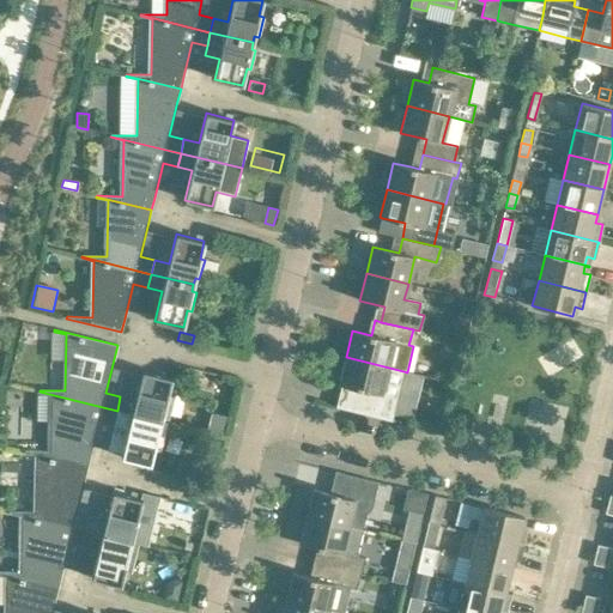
[(392,422),(404,371),(346,357),(339,384),(351,387),(345,410),(392,422)]
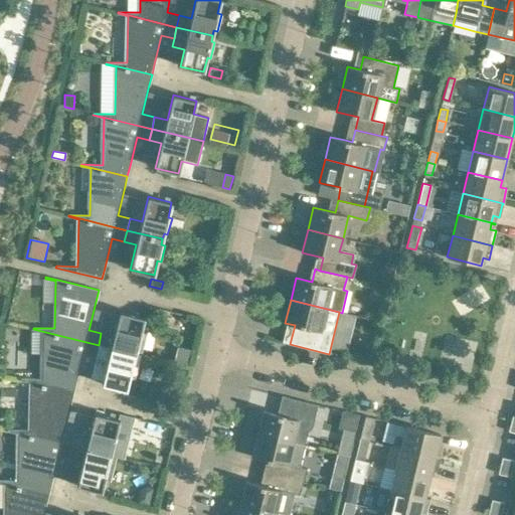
[(114,336),(101,333),(99,345),(141,355),(147,331),(141,329),(144,318),(120,312),(114,336)]
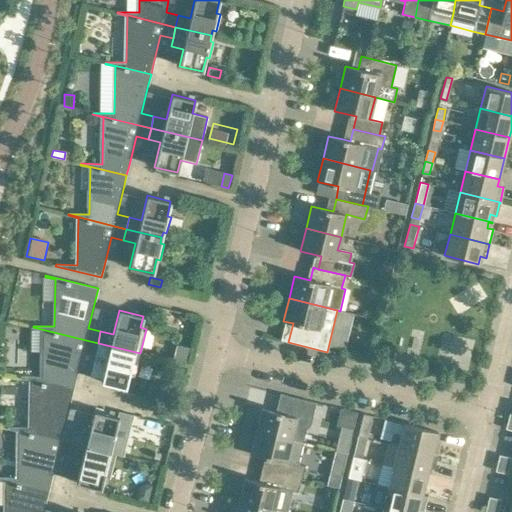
[(20,376),(20,377),(73,390),(76,380),(83,351),(95,354),(98,343),(33,327),(32,328),(43,330),(42,377),(20,376)]
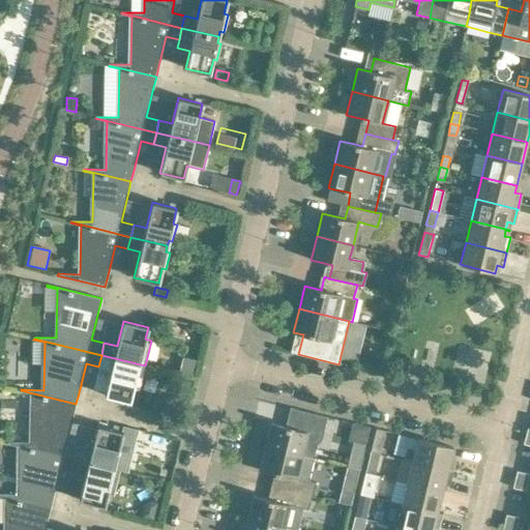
[(139,391),(145,365),(101,355),(98,366),(111,370),(105,395),(129,402),(133,389),(139,391)]
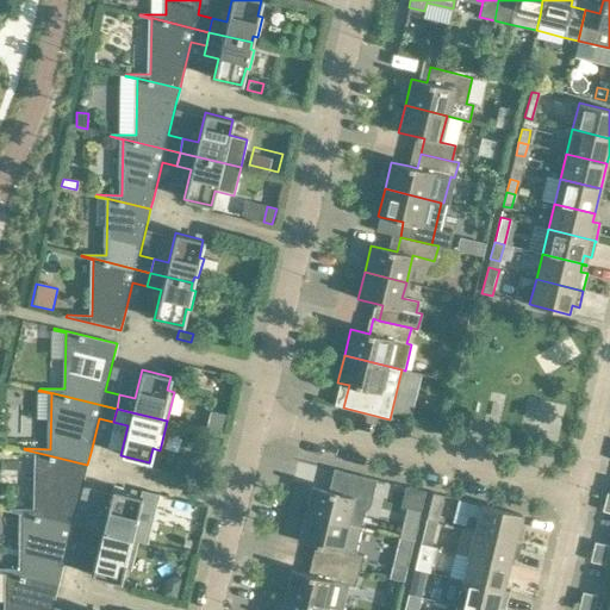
[(85,477),(87,465),(24,449),(24,450),(36,453),(35,509),(10,509),(10,510),(87,529),(91,515),(75,511),(85,477)]
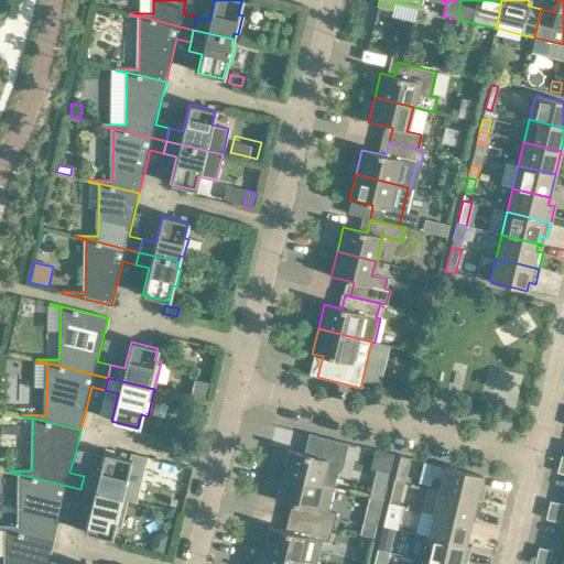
[(289,449),(282,475),(321,485),(324,469),(336,473),(342,469),(348,443),(308,434),(304,454),(289,449)]
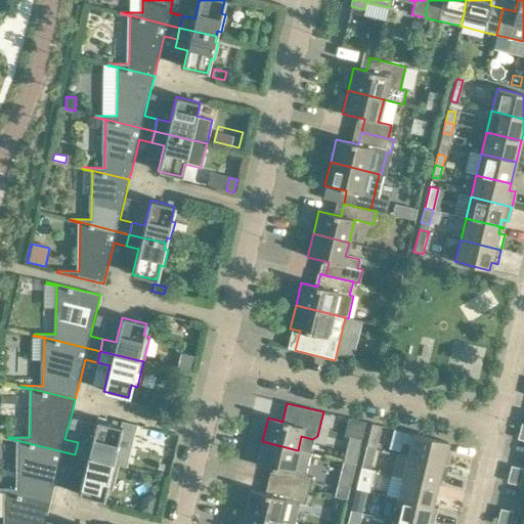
[(360,441),(361,441),(365,424),(348,420),(344,437),(360,441)]
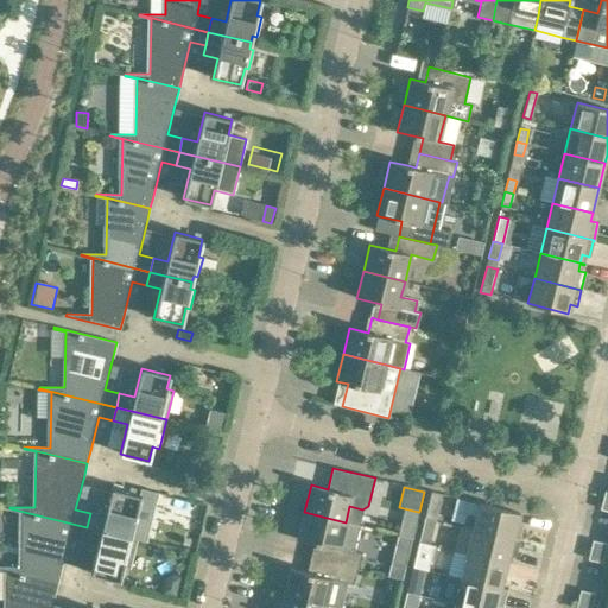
[(90,513),(87,527),(137,539),(147,542),(159,493),(140,488),(140,489),(139,494),(112,488),(109,494),(105,517),(90,513)]
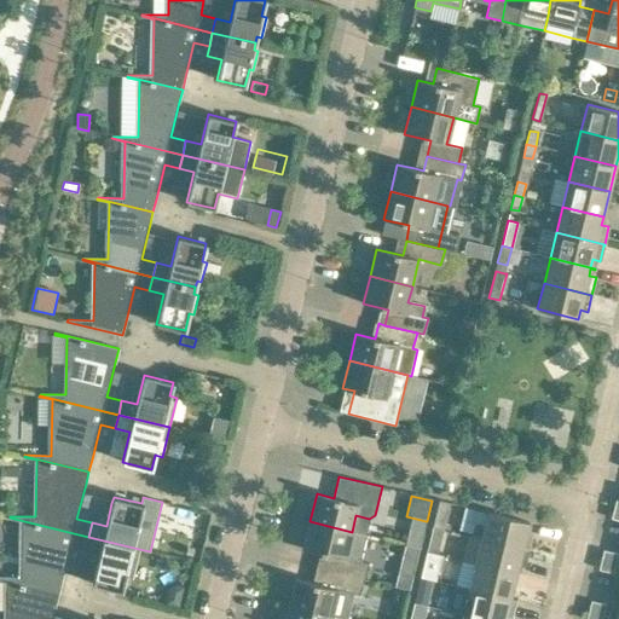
[(439,501),(433,526),(443,528),(449,503),(439,501)]
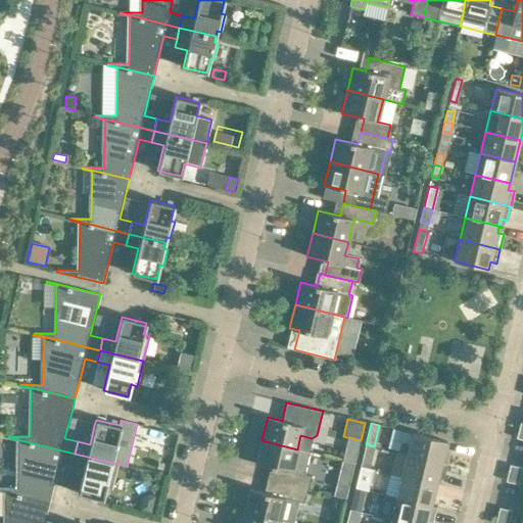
[(450,448),(445,446),(446,441),(412,432),(409,444),(401,442),(398,453),(446,465),(450,448)]
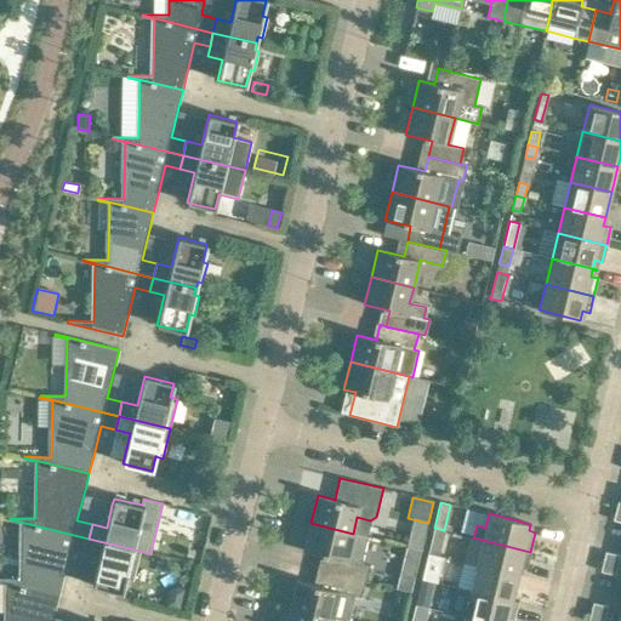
[(0,579),(0,581),(58,596),(62,584),(70,548),(85,552),(89,539),(10,519),(10,520),(22,523),(21,580),(0,579)]
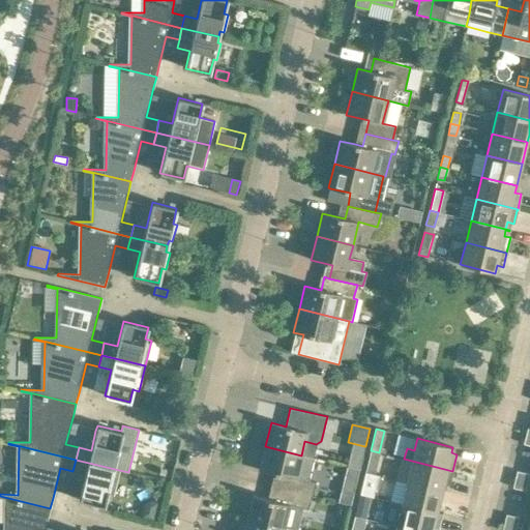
[(265,446),(259,470),(282,475),(278,488),(312,496),(314,486),(315,483),(307,481),(314,458),(301,455),(265,446)]
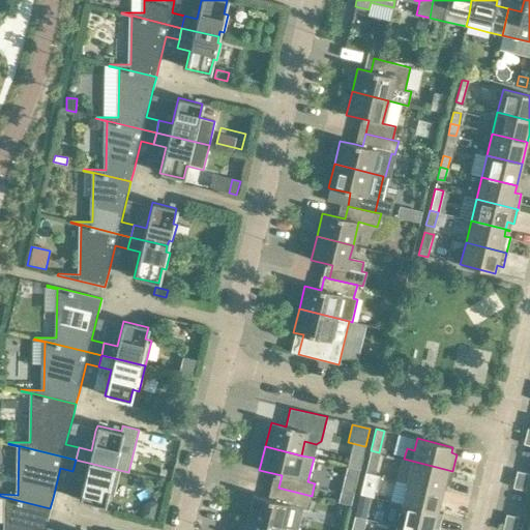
[(371,450),(365,472),(374,474),(379,452),(371,450)]
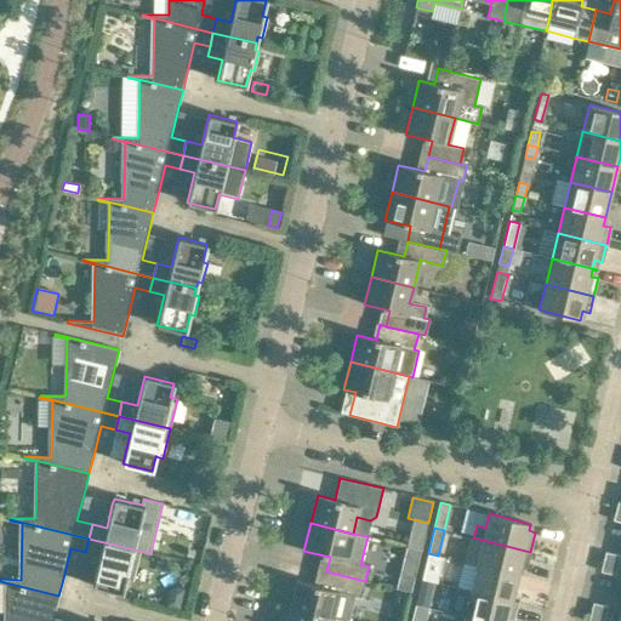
[(421,550),(425,535),(420,534),(409,531),(405,546),(421,550)]
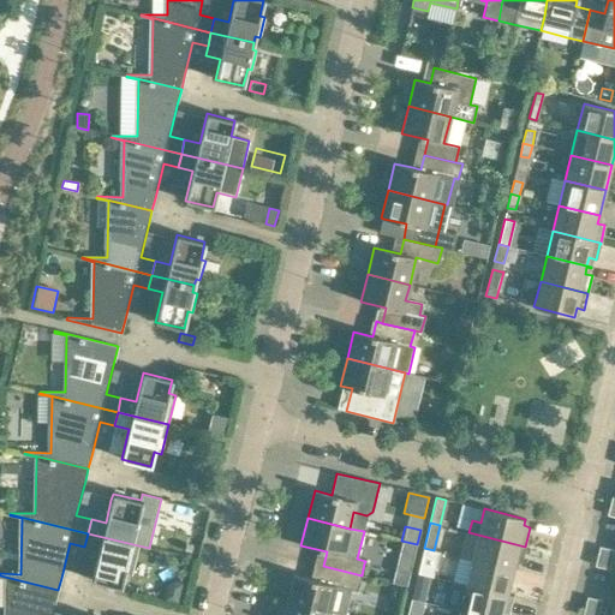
[(478,536),(472,560),(513,569),(515,560),(521,562),(525,547),(469,532),(469,533),(478,536)]
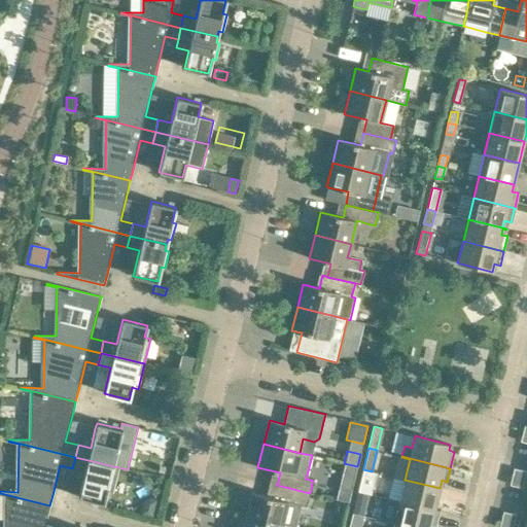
[(112,493),(118,467),(75,457),(72,468),(84,471),(78,497),(104,503),(106,491),(112,493)]
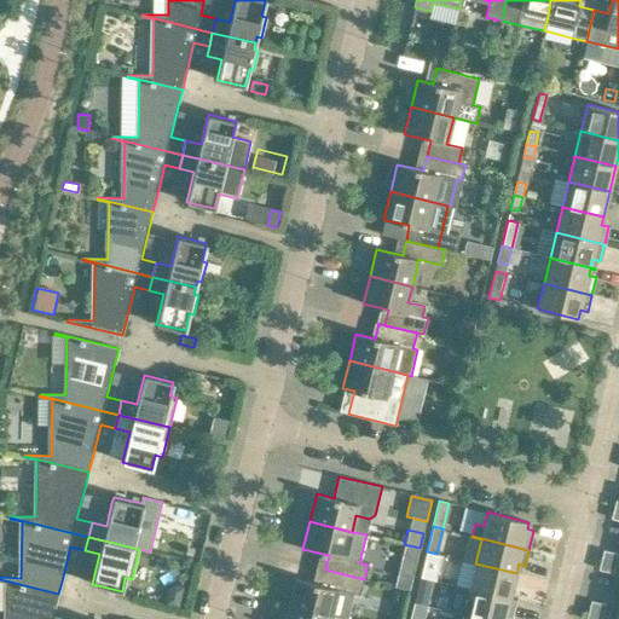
[(603,550),(601,560),(615,563),(618,554),(603,550)]
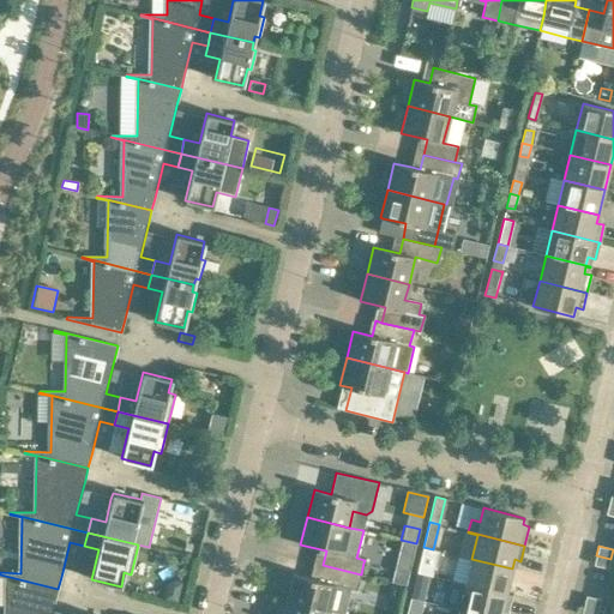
[(423,547),(416,572),(426,575),(431,576),(437,551),(433,549),(423,547)]
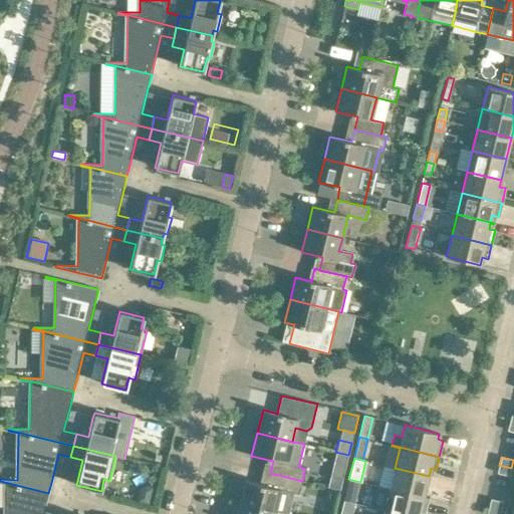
[(509,476),(511,468),(499,465),(497,473),(509,476)]
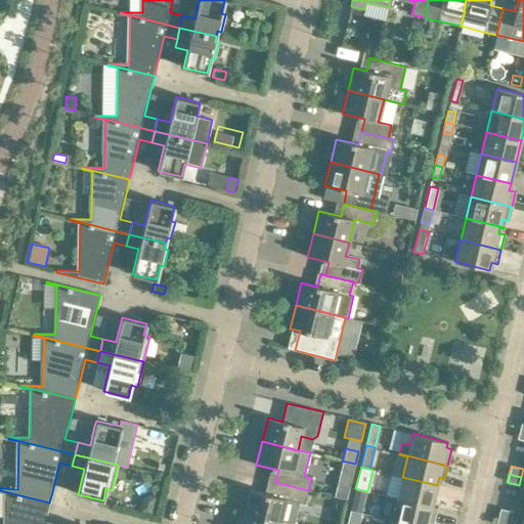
[(431,507),(437,485),(402,477),(397,498),(431,507)]
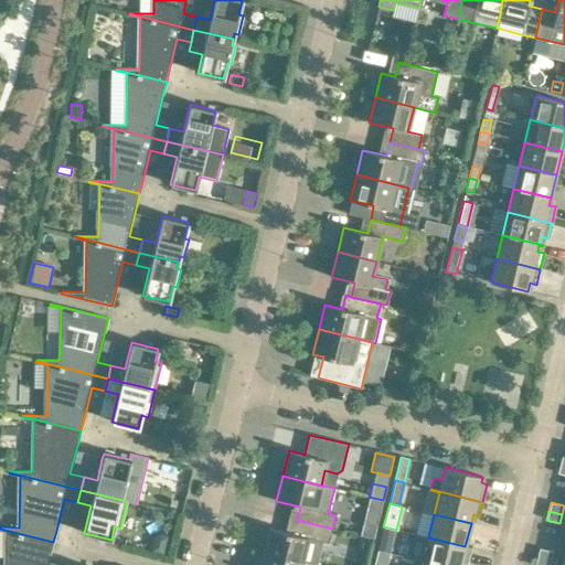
[(269,530),(264,553),(302,563),(312,564),(316,564),(322,541),(329,543),(332,529),(297,520),(292,535),(269,530)]
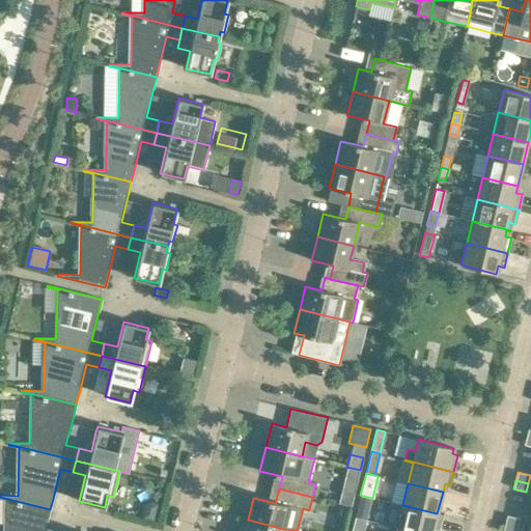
[(45,530),(48,520),(50,509),(0,497),(0,498),(6,500),(4,530),(45,530)]
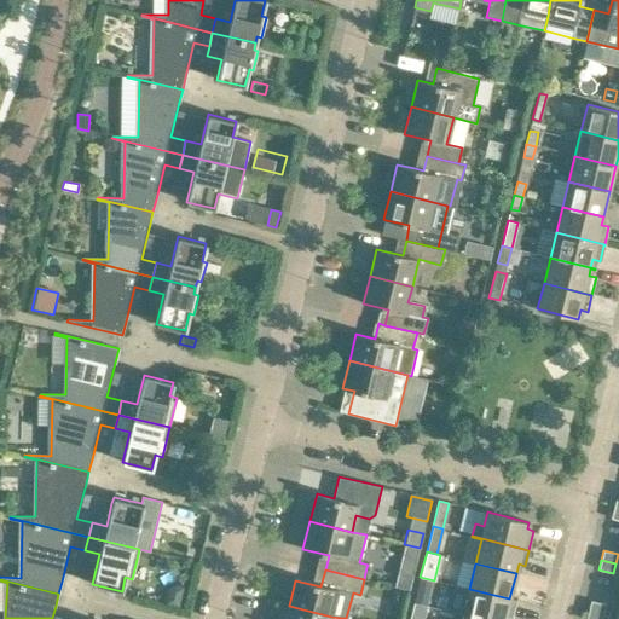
[(168,590),(165,605),(179,608),(184,586),(177,585),(168,590)]
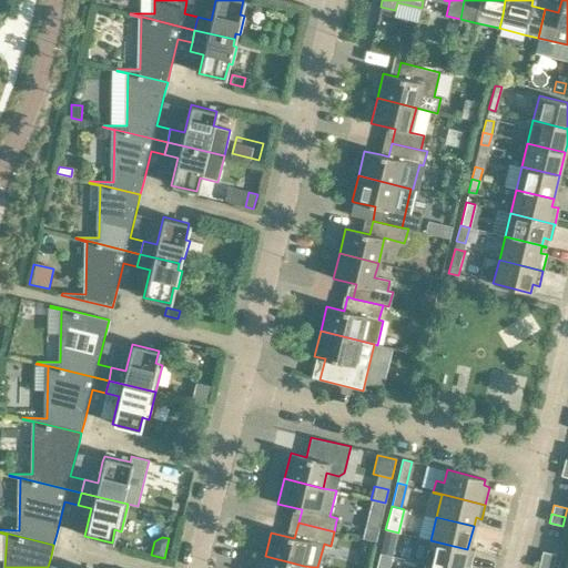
[(430,540),(424,564),(442,567),(463,567),(464,565),(470,567),(474,551),(467,549),(430,540)]
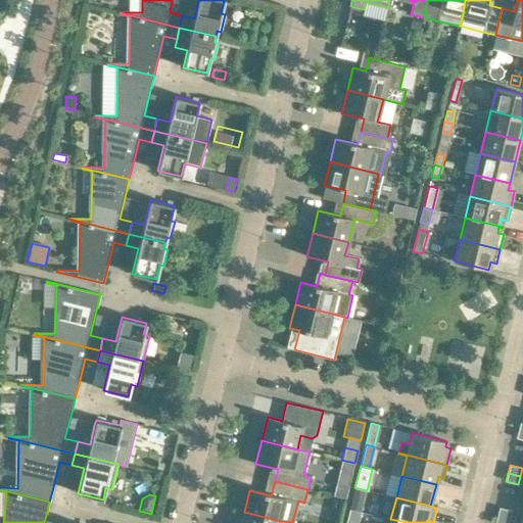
[(351,498),(348,509),(349,509),(358,511),(359,506),(361,501),(351,498)]
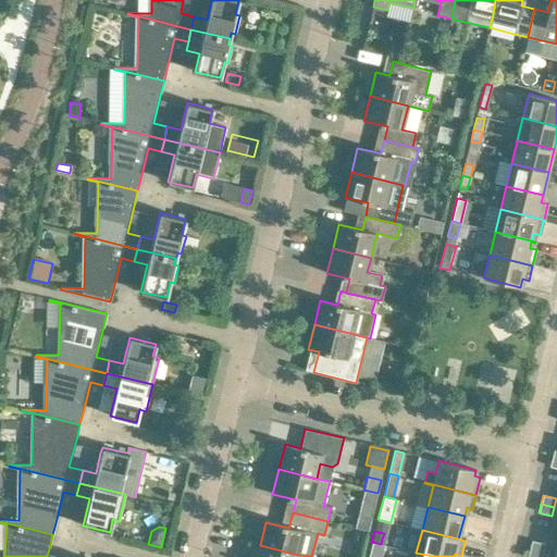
[(532,541),(530,549),(543,553),(545,544),(532,541)]
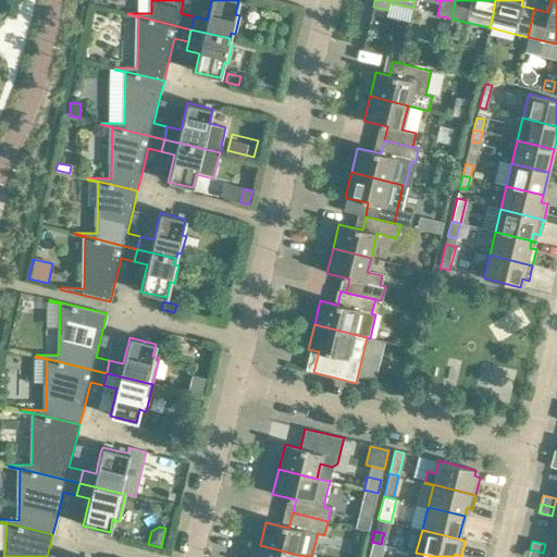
[(381,544),(372,542),(369,555),(378,556),(380,552),(381,544)]
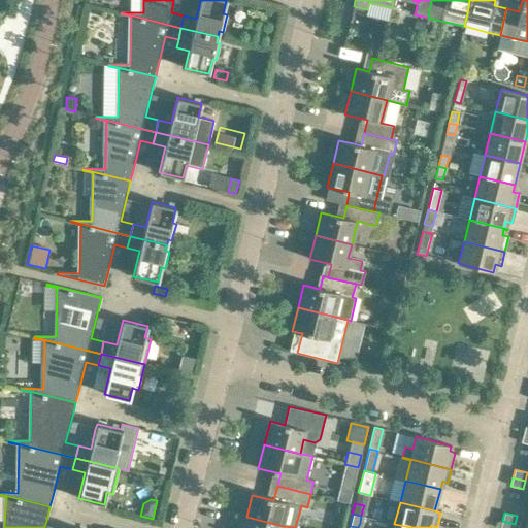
[(292,527),(283,526),(246,517),(243,527),(292,527)]
